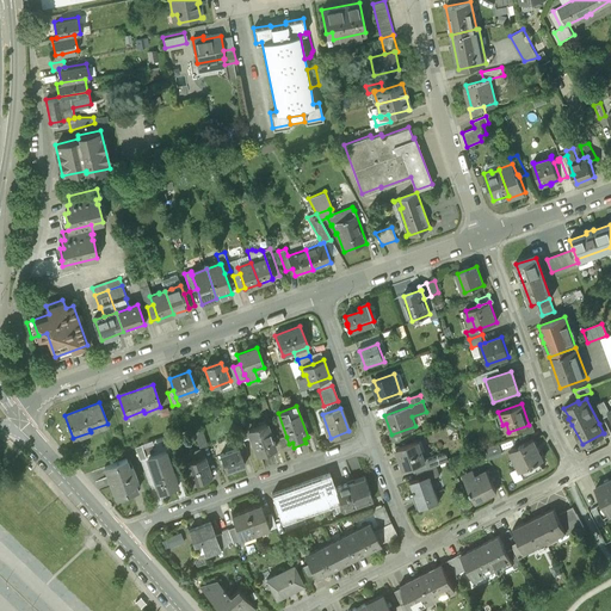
[(610,433),(610,432),(605,420),(599,424),(604,433),(603,433),(605,437),(610,433)]
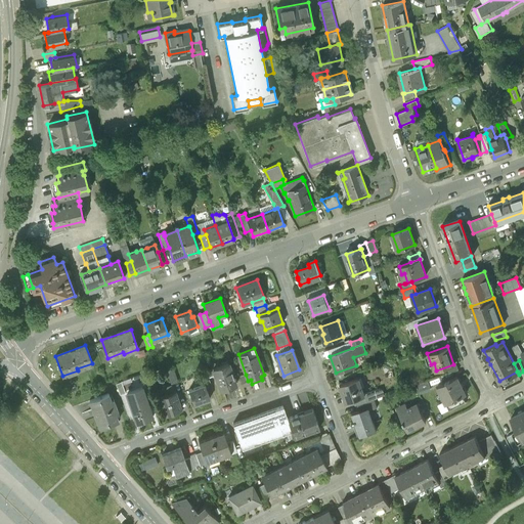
[(228,363),(213,369),(221,390),(223,390),(224,393),(234,390),(233,386),(235,385),(228,363)]
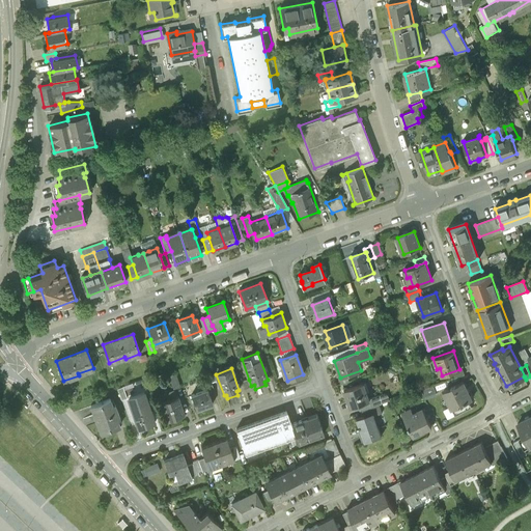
[(176,373),(169,376),(173,388),(180,386),(176,373)]
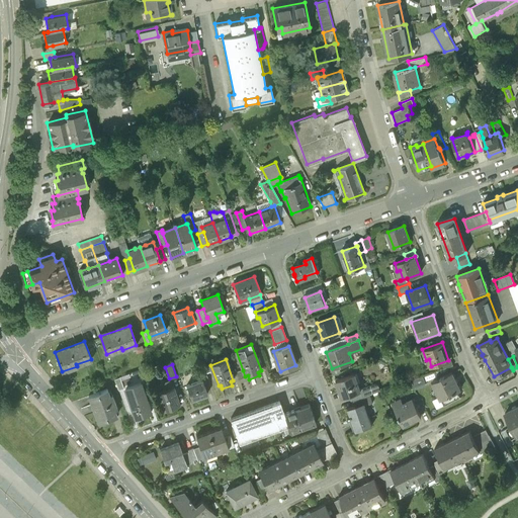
[(243,370),(237,372),(240,382),(249,379),(248,375),(245,376),(243,370)]
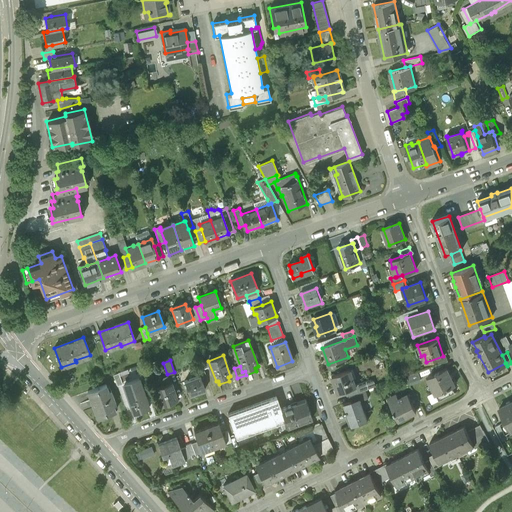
[(446,368),(428,377),(439,400),(455,392),(452,386),(455,385),(446,368)]
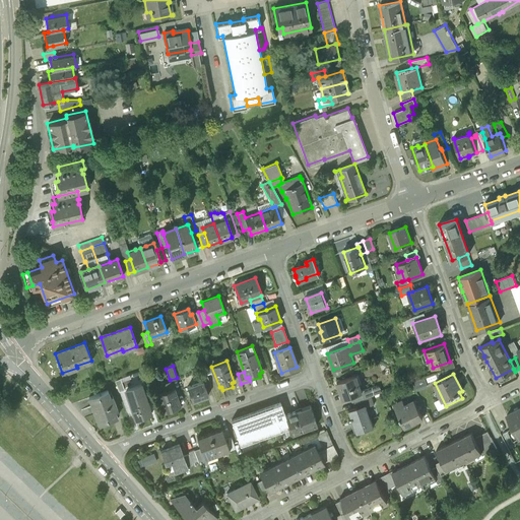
[(355,376),(337,382),(343,399),(362,393),(362,391),(355,376)]
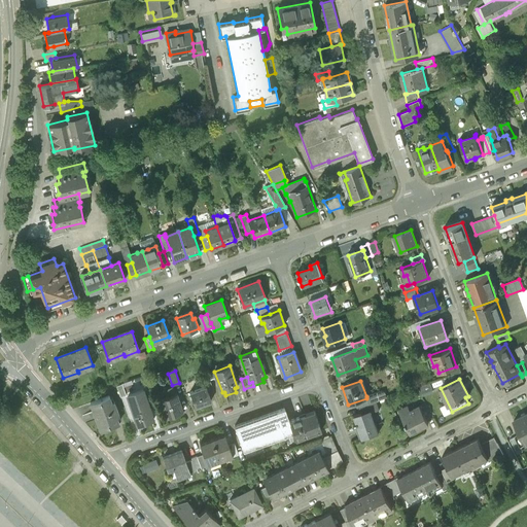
[(429,382),(419,386),(421,392),(432,389),(429,382)]
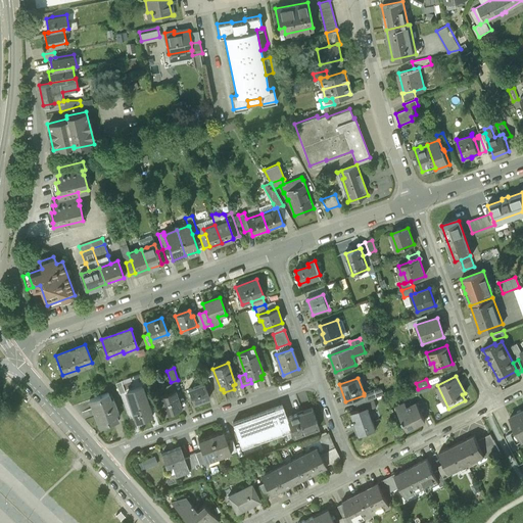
[(122,380),(115,382),(120,394),(126,392),(122,380)]
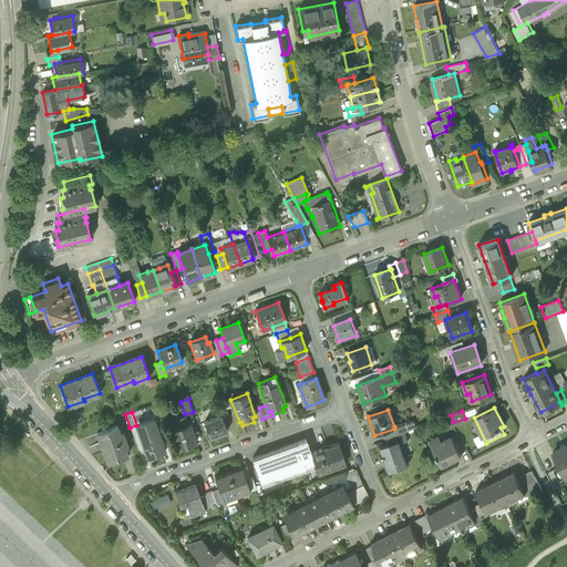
[(222,416),(205,423),(209,437),(227,432),(222,416)]
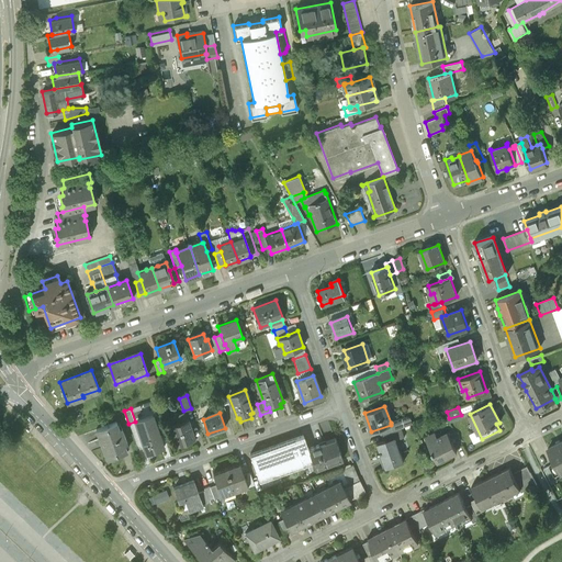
[(407,419),(391,423),(391,425),(393,430),(401,427),(409,425),(407,419)]
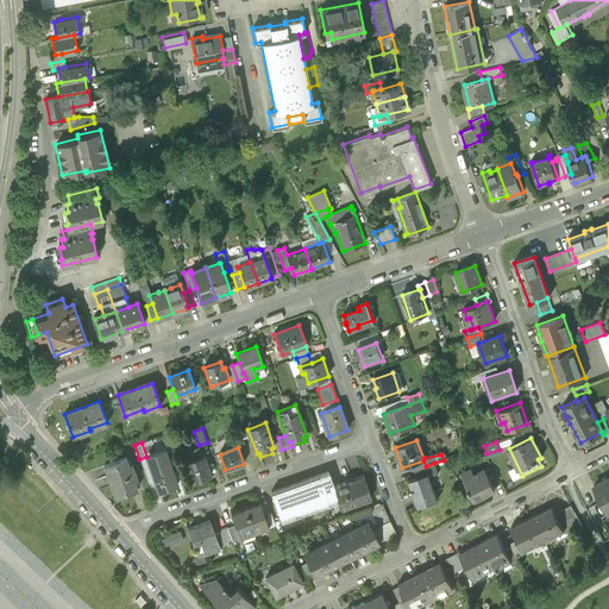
[(203,456),(187,460),(194,481),(209,476),(203,456)]
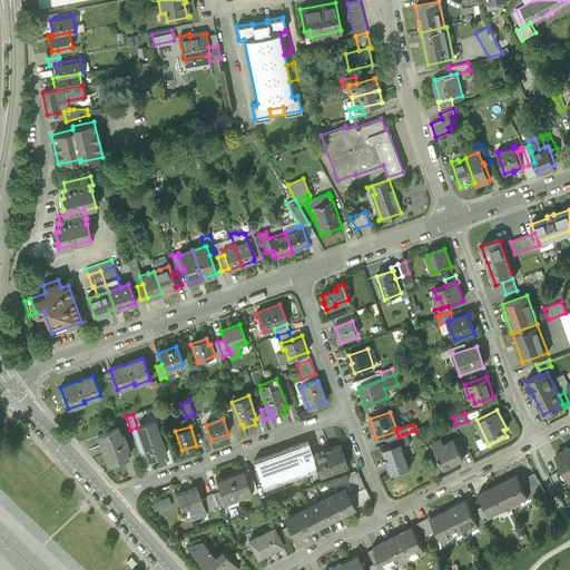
[(117,429),(98,435),(108,463),(128,457),(125,449),(127,448),(123,435),(120,435),(117,429)]
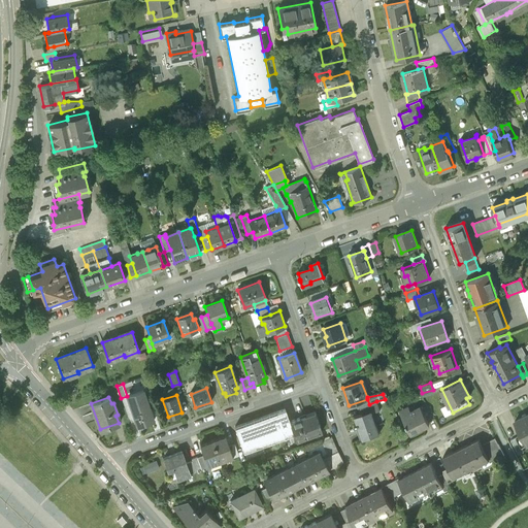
[(146,398),(130,404),(137,426),(143,424),(144,426),(152,423),(152,421),(154,420),(146,398)]
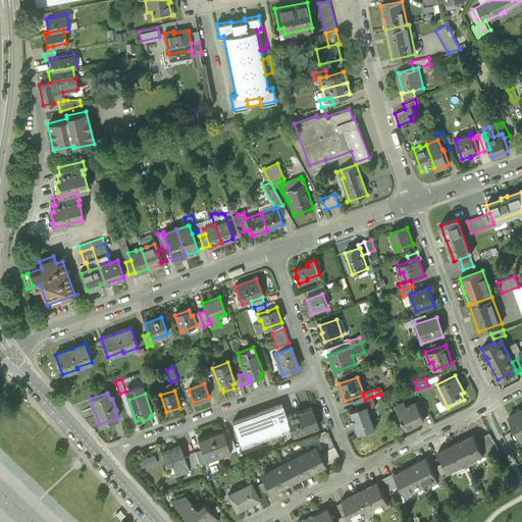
[(365,400),(355,404),(357,409),(358,409),(359,411),(368,408),(375,405),(372,397),(365,400)]
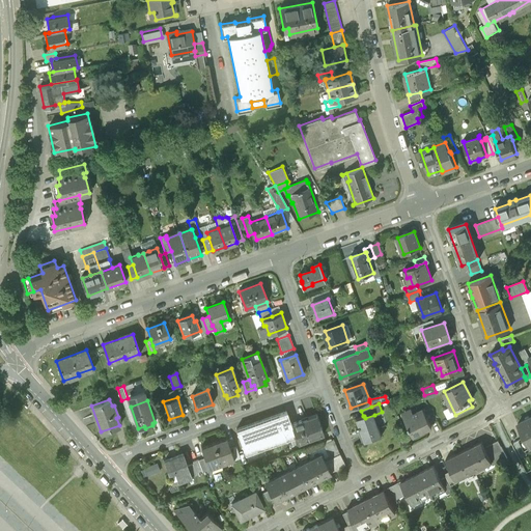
[(423,409),(404,418),(413,435),(431,425),(423,409)]
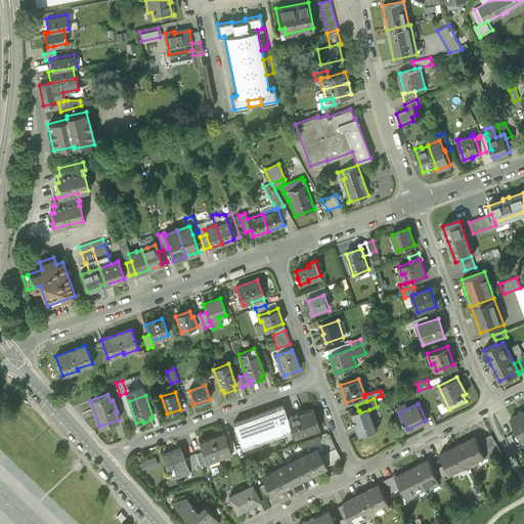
[(282,406),(233,424),(245,455),(263,449),(260,442),(291,431),(287,419),(282,406)]
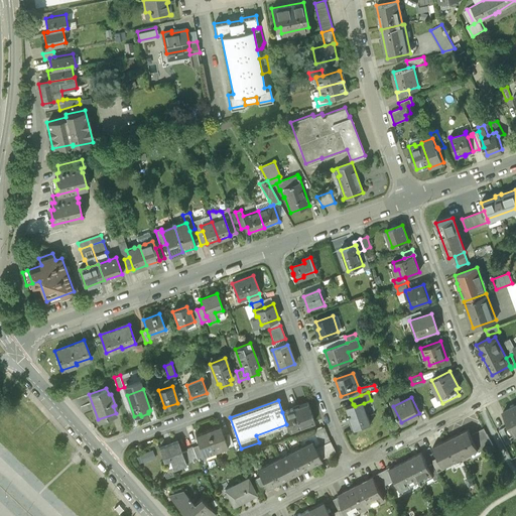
[(364,403),(355,406),(354,404),(353,404),(347,406),(355,429),(371,423),(364,403)]
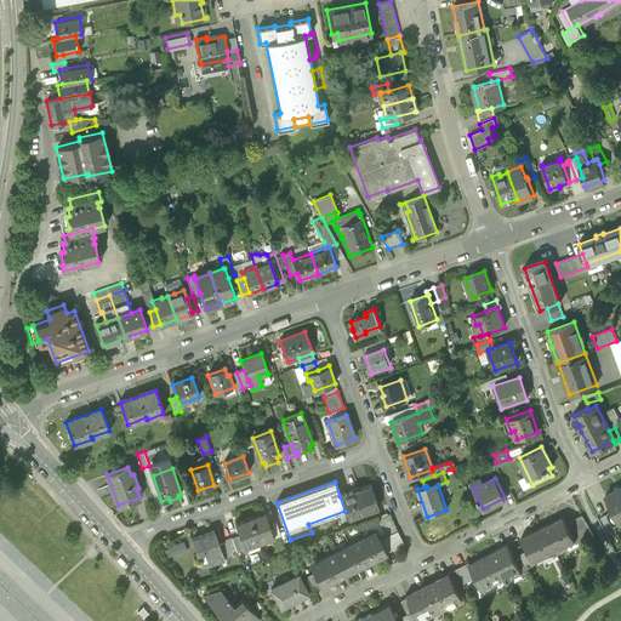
[(370,486),(340,496),(345,511),(348,519),(379,510),(370,486)]
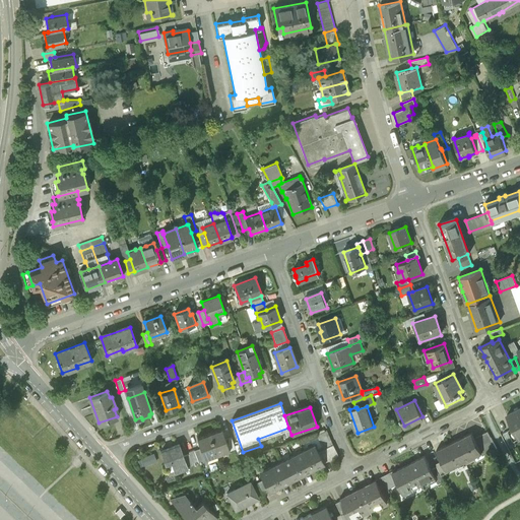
[(519,407),(519,408),(518,407),(513,409),(514,410),(507,414),(514,428),(519,438),(519,437),(519,407)]
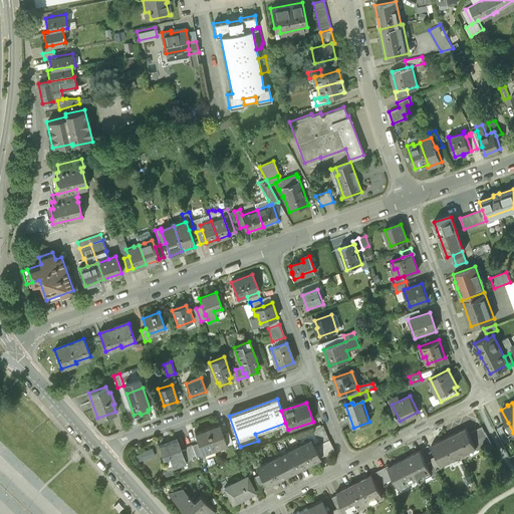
[(508,423),(502,425),(508,436),(513,433),(508,423)]
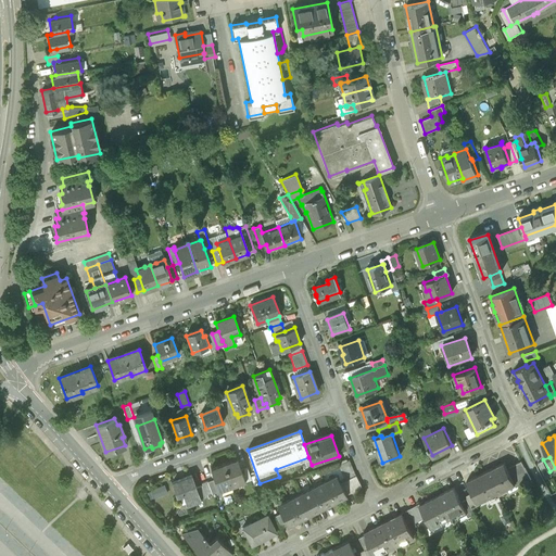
[(237,459),(224,464),(230,484),(243,480),(244,479),(241,469),(237,459)]
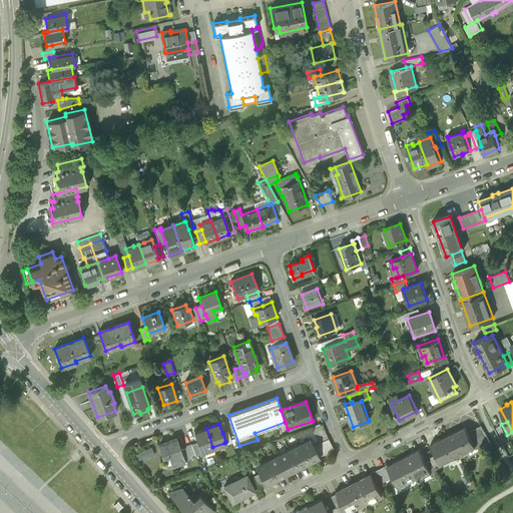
[(501,424),(496,427),(504,441),(509,439),(507,435),(501,424)]
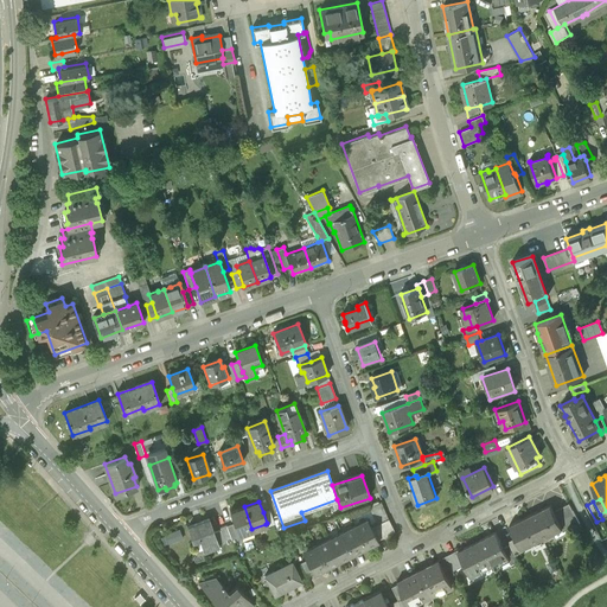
[(381,503),(370,509),(375,518),(385,513),(384,511),(381,503)]
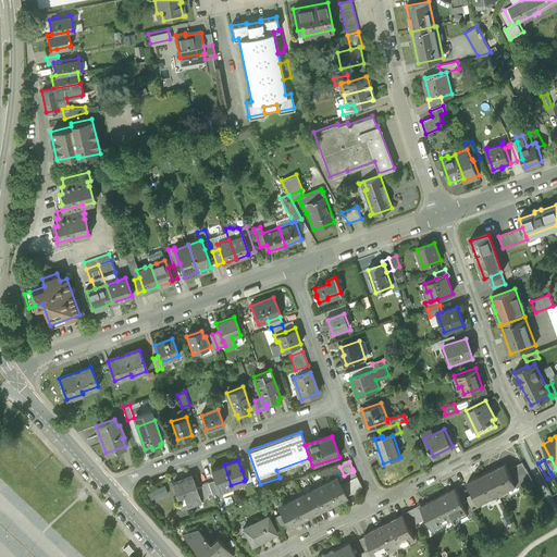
[(505,462),(486,472),(497,494),(516,485),(516,484),(510,474),(505,462)]
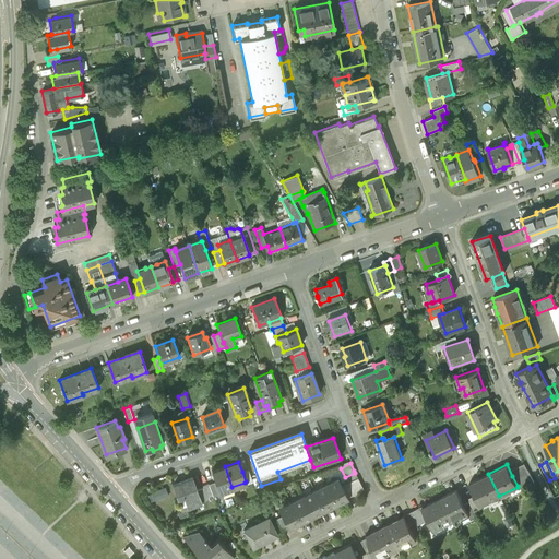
[(225,466),(212,472),(215,482),(219,491),(232,487),(225,466)]
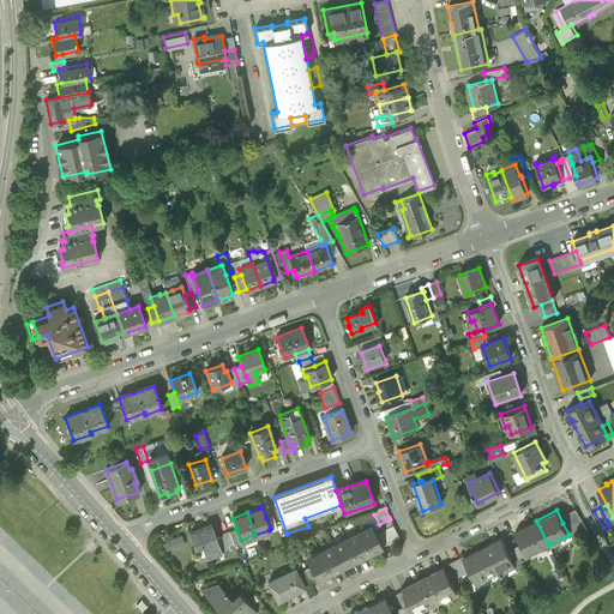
[(579,515),(563,523),(569,534),(569,535),(570,537),(587,529),(579,515)]
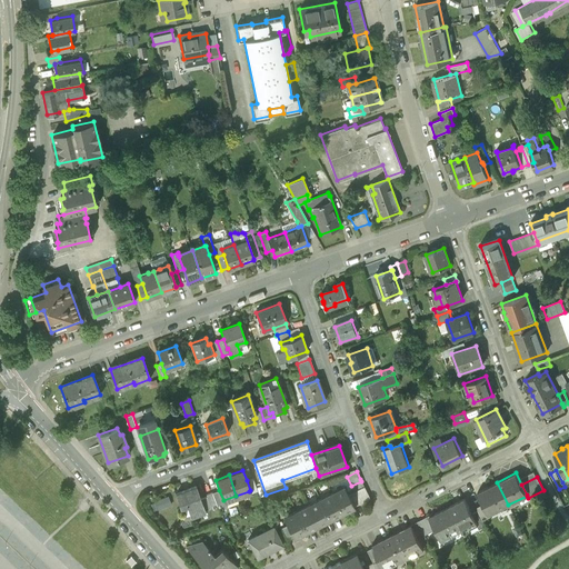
[(252,478),(247,480),(250,490),(249,491),(250,495),(258,491),(252,478)]
